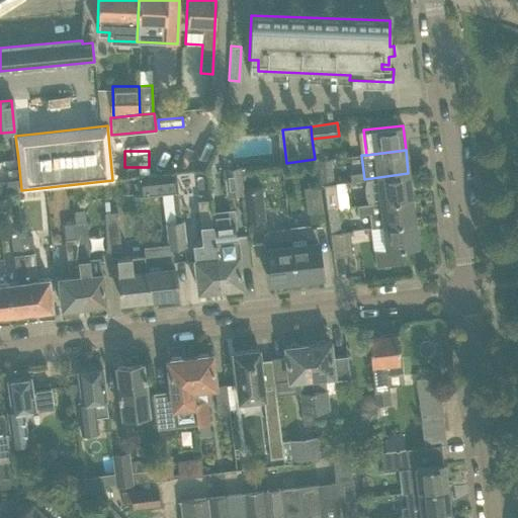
[(315,162),(317,178),(334,176),(332,159),(315,162)]
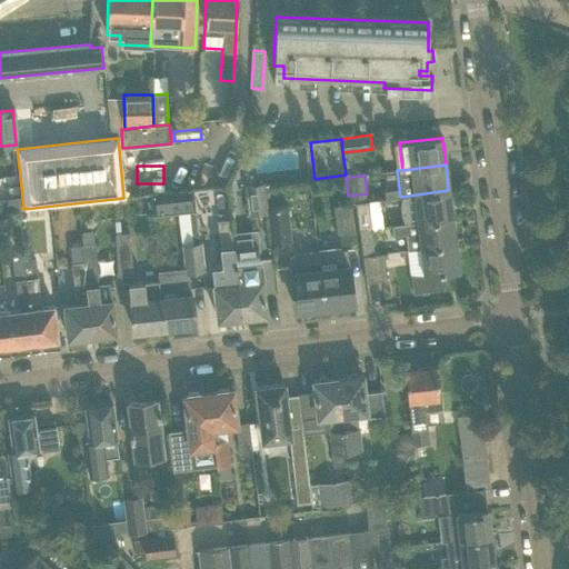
[(267,210),(267,207),(265,183),(246,186),(249,212),(267,210)]
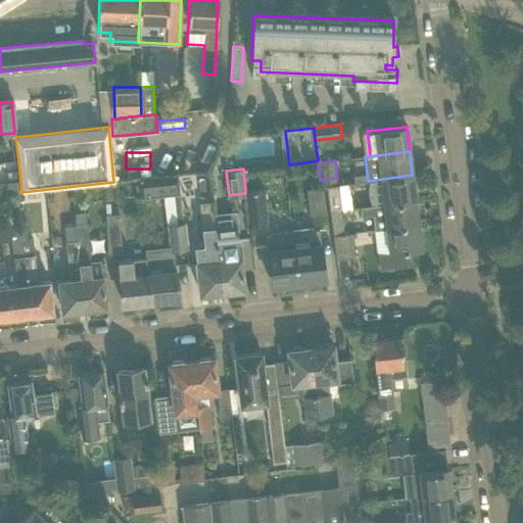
[(7,182),(0,183),(0,193),(16,192),(21,191),(19,171),(10,172),(11,182),(7,182)]
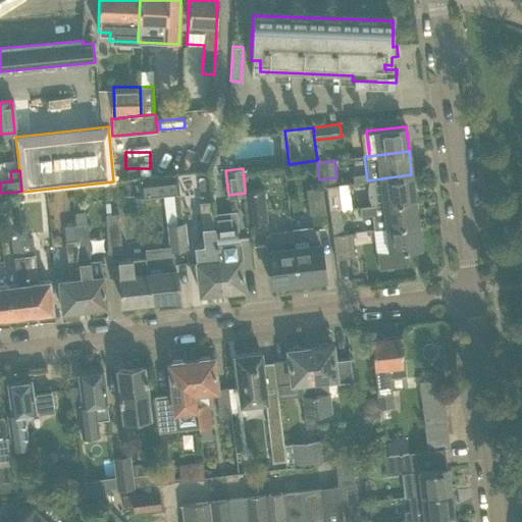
[(138,178),(140,195),(179,191),(177,174),(138,178)]
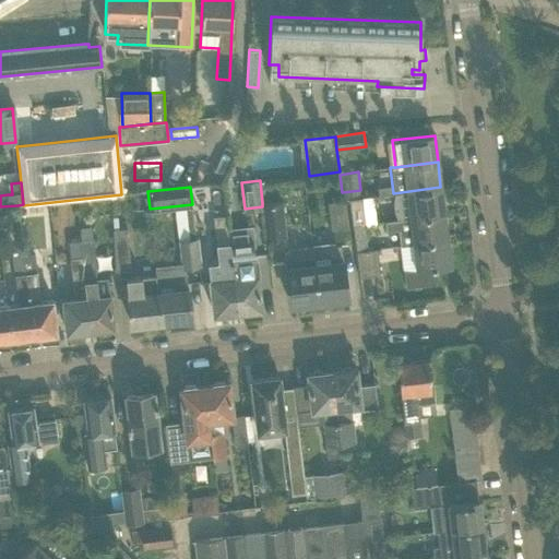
[(443,213),(440,187),(393,193),(396,219),(443,213)]
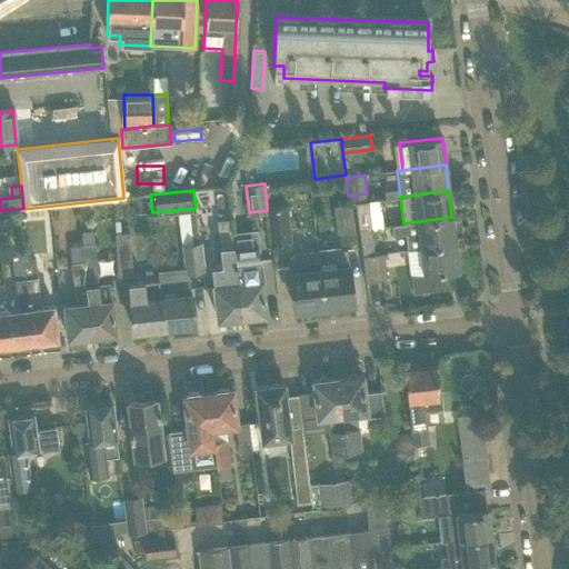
[(358,229),(370,227),(371,227),(368,201),(356,203),(358,229)]
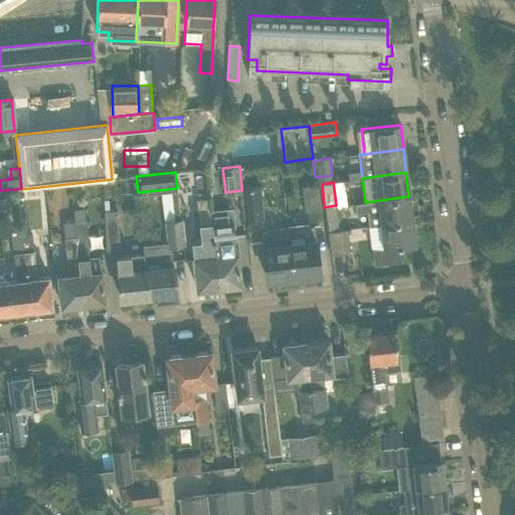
[(241,190),(245,219),(265,217),(261,185),(241,187),(241,190)]
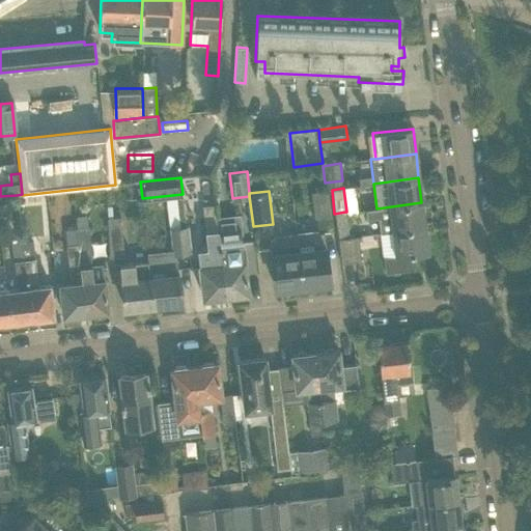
[(331,217),(327,192),(312,194),(315,219),(331,217)]
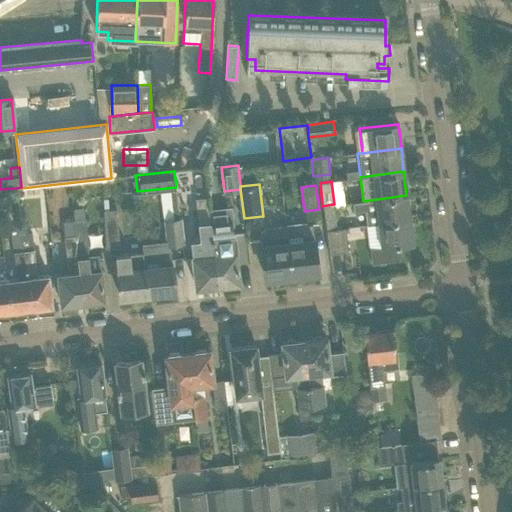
[(406,195),(363,201),(352,202),(353,211),(365,210),(367,224),(377,223),(409,219),(406,195)]
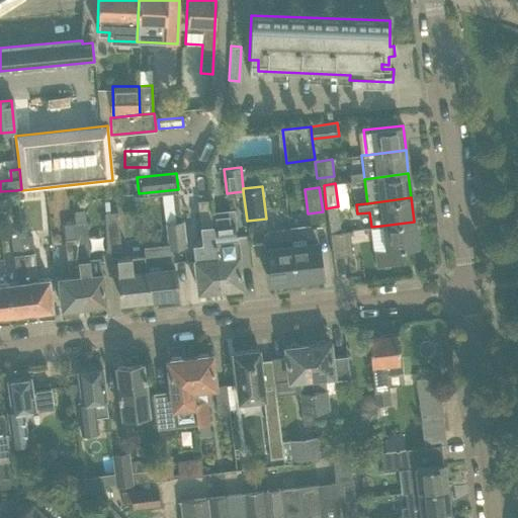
[(196,200),(199,226),(201,242),(192,243),(197,290),(220,287),(212,227),(209,199),(196,200)]
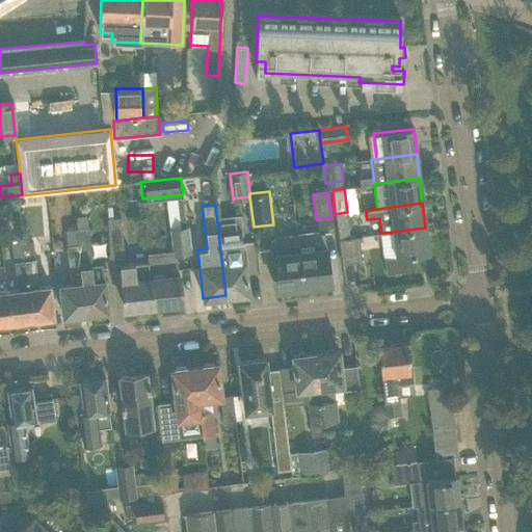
[(346,212),(335,214),(339,239),(349,238),(346,212)]
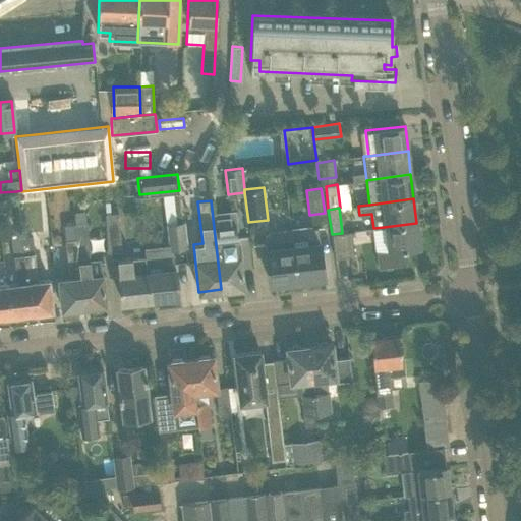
[(119,212),(105,213),(107,252),(121,251),(119,212)]
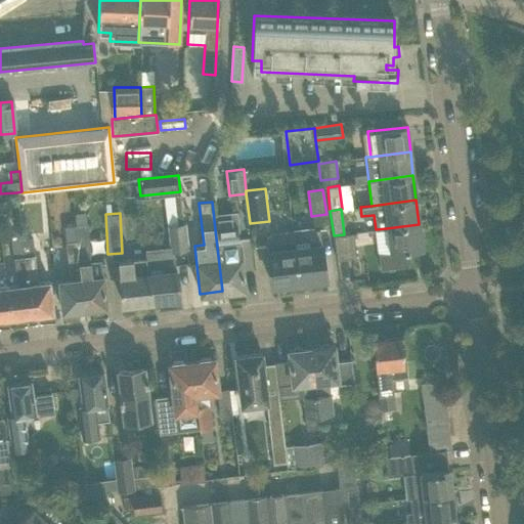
[(184,222),(167,224),(171,252),(187,250),(184,222)]
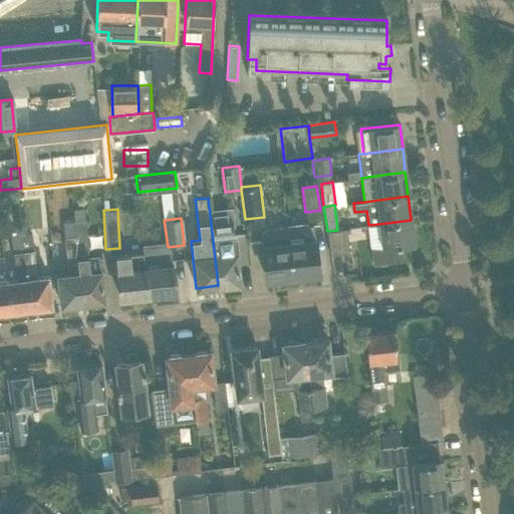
[(87,248),(84,219),(73,220),(73,221),(82,303),(104,300),(100,270),(99,255),(88,256),(87,248)]
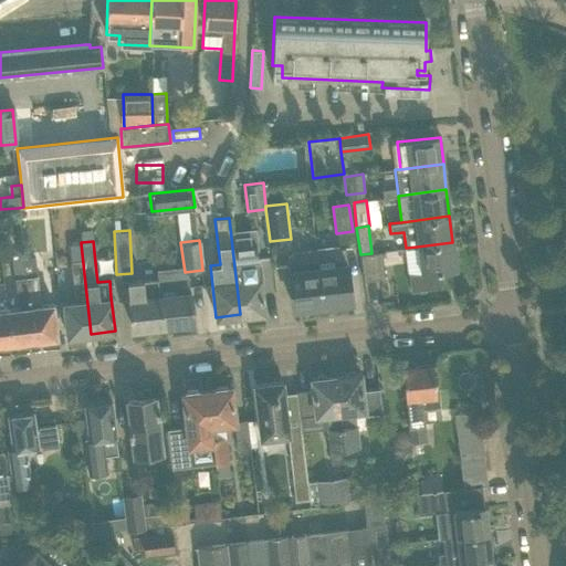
[(417,247),(418,251),(421,273),(408,275),(410,291),(441,286),(439,271),(456,269),(452,242),(417,247)]
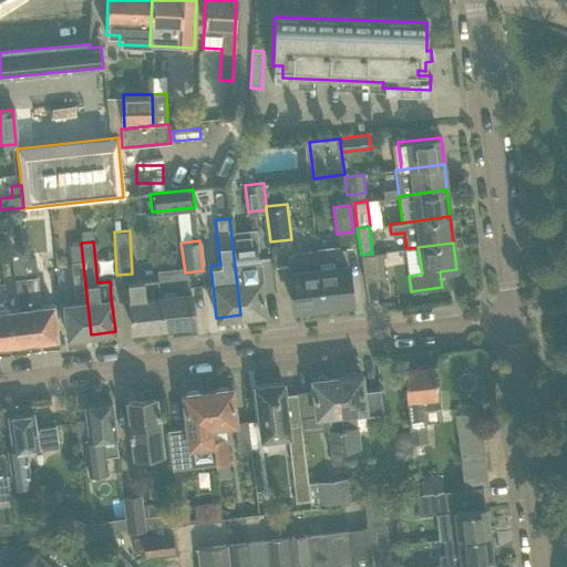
[(66,337),(91,334),(81,244),(70,245),(72,264),(71,264),(75,302),(63,303),(66,337)]
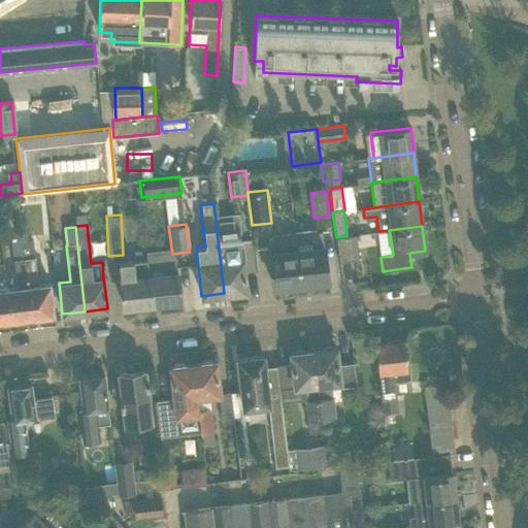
[(217,231),(224,293),(232,292),(235,294),(240,294),(241,291),(245,291),(242,257),(243,257),(241,244),(240,244),(239,229),(217,231)]
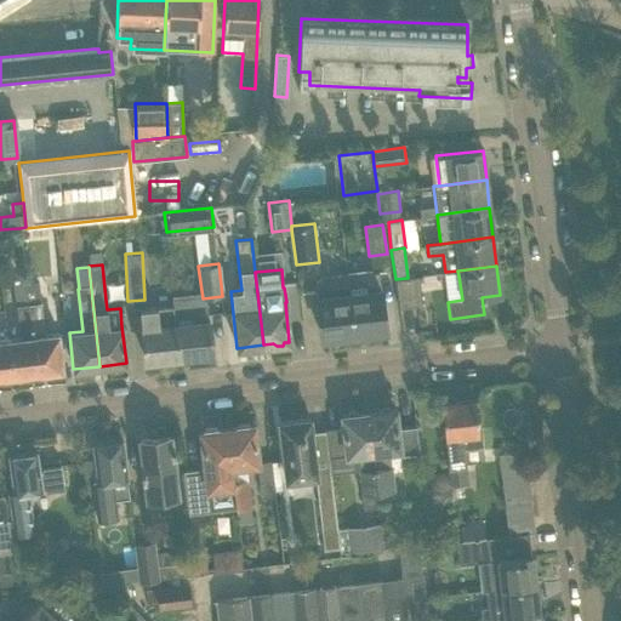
[(379,273),(347,275),(354,334),(386,330),(379,273)]
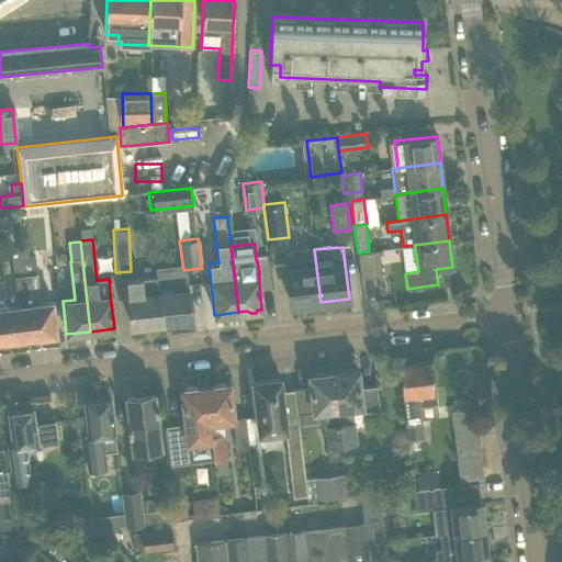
[(321,302),(314,249),(284,254),(291,306),(321,302)]
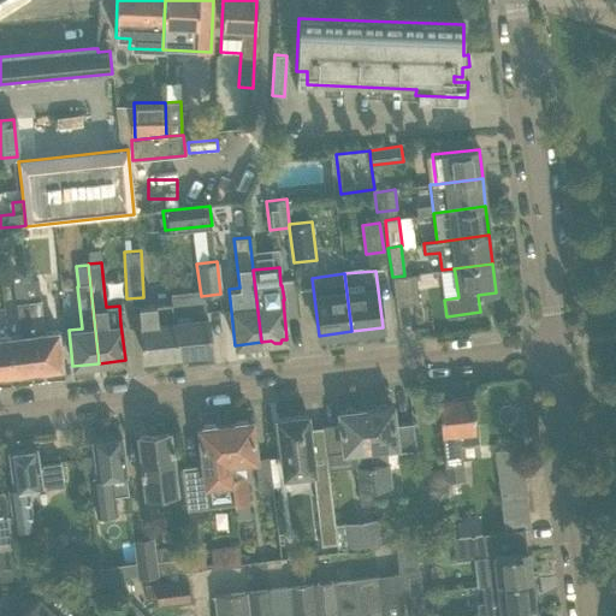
[(25,274),(13,276),(21,336),(9,337),(13,373),(36,371),(29,313),(29,301),(25,282),(25,280),(25,274)]
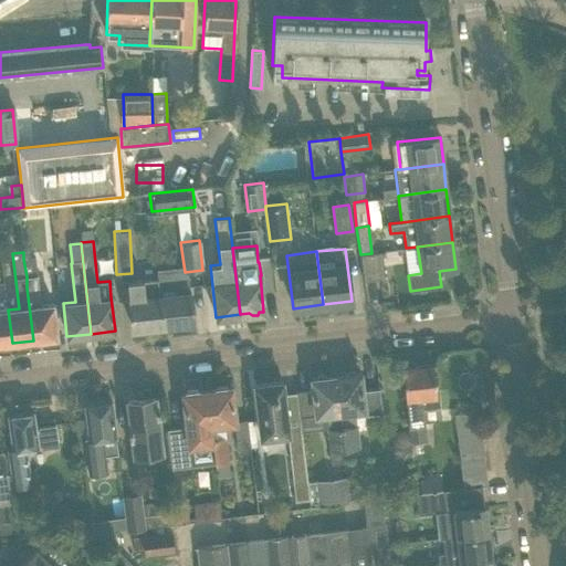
[(380,252),(371,253),(360,254),(363,281),(385,279),(380,252)]
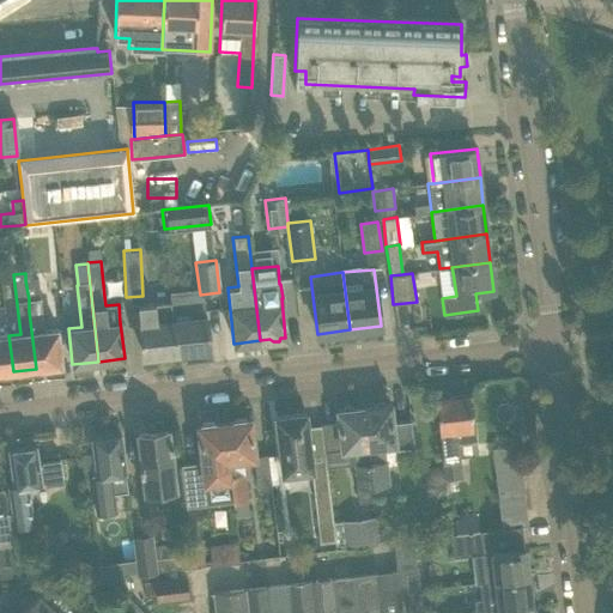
[(38,279),(25,280),(29,299),(41,298),(38,279)]
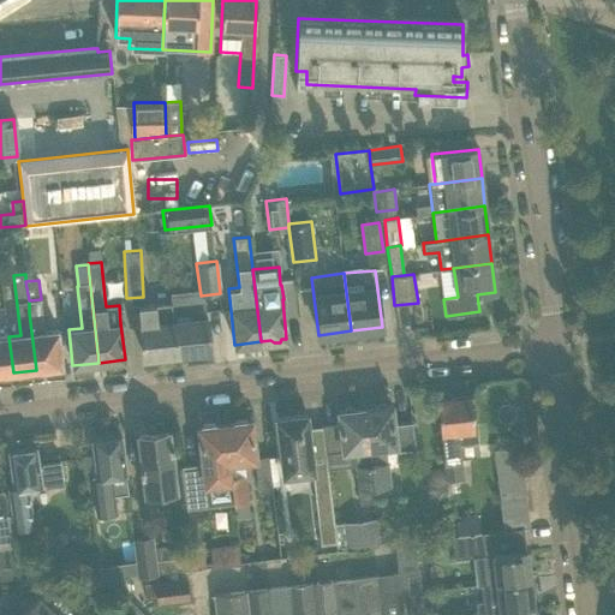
[(45,332),(41,299),(29,300),(29,312),(36,370),(63,366),(58,330),(66,329),(63,299),(51,300),(54,330),(45,332)]
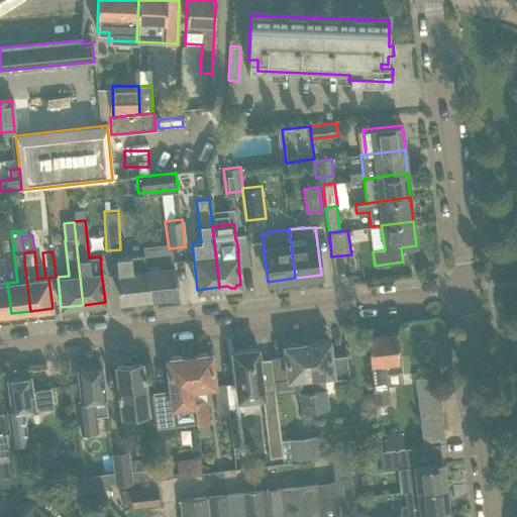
[(161,268),(146,270),(149,297),(178,294),(175,268),(173,268),(172,252),(160,253),(161,268)]
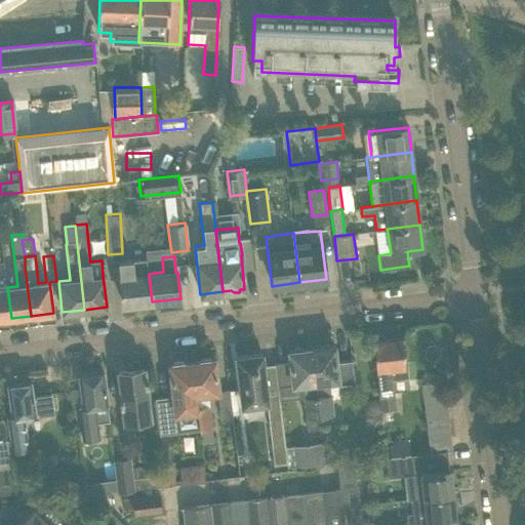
[(152,301),(149,274),(147,257),(118,260),(123,306),(152,301)]
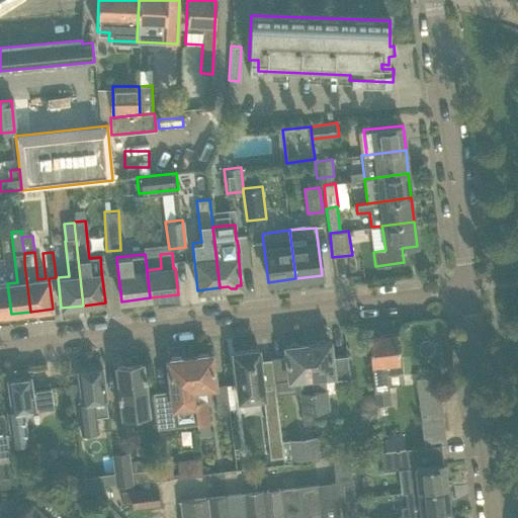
[(351,267),(359,266),(358,258),(350,260),(351,267)]
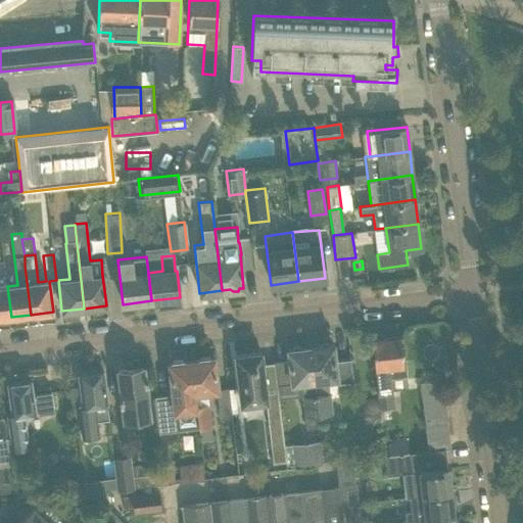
[(0,318),(11,317),(7,286),(0,286),(0,318)]
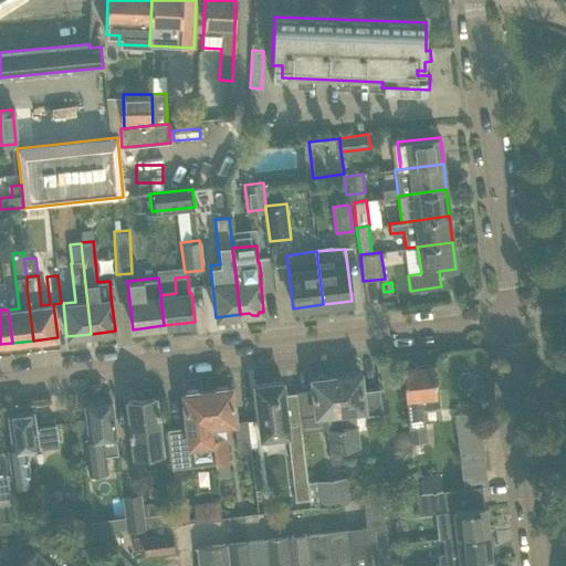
[(432,365),(402,368),(410,442),(426,440),(422,408),(439,406),(437,384),(435,384),(432,365)]
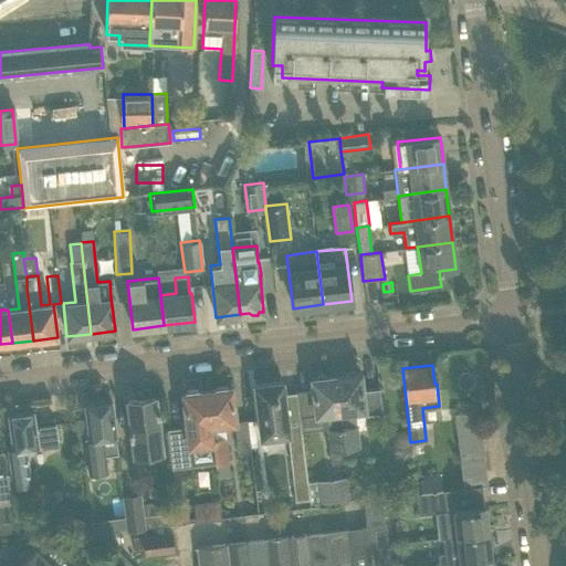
[(342,375),(335,376),(344,449),(359,448),(355,410),(364,409),(378,407),(377,390),(378,389),(378,388),(362,390),(359,373),(355,374),(352,370),(344,371),(342,375)]
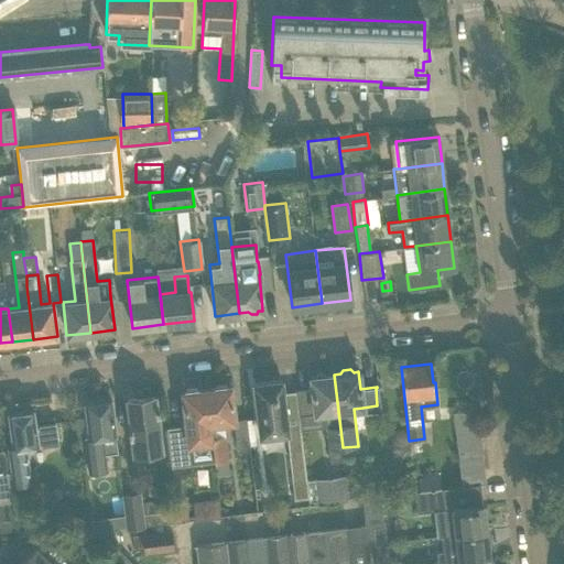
[(312,389),(295,390),(300,431),(326,427),(329,449),(343,447),(334,375),(328,375),(324,372),(317,373),(314,377),(310,377),(312,389)]
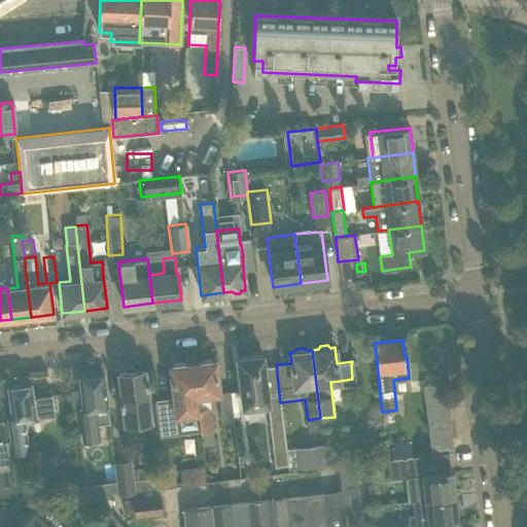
[(280,402),(276,364),(264,366),(262,355),(237,358),(243,408),(280,402)]
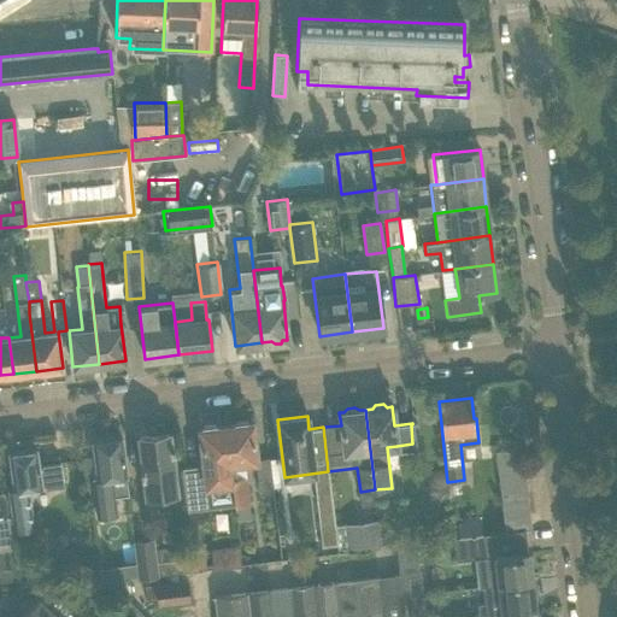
[(252,422),(225,425),(234,504),(248,503),(244,463),(256,460),(252,422)]
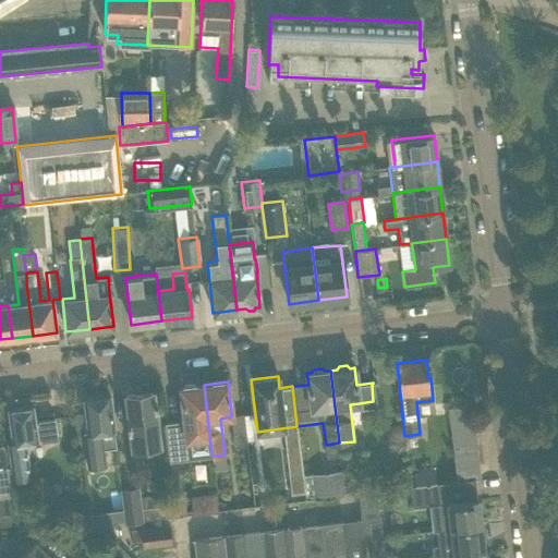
[(169,461),(211,456),(204,385),(180,387),(183,421),(165,423),(169,461)]
